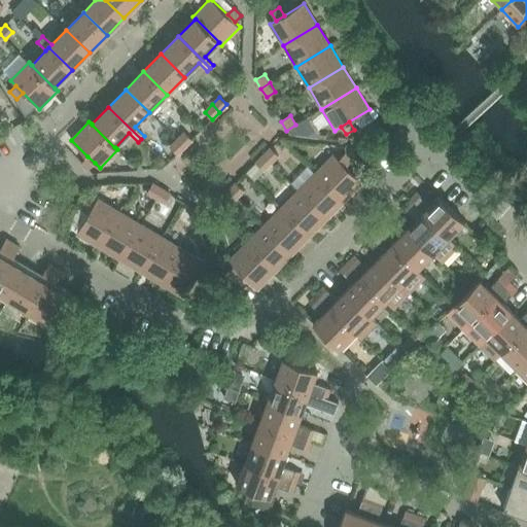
[(184,132),(177,139),(184,147),(192,140),(184,132)]
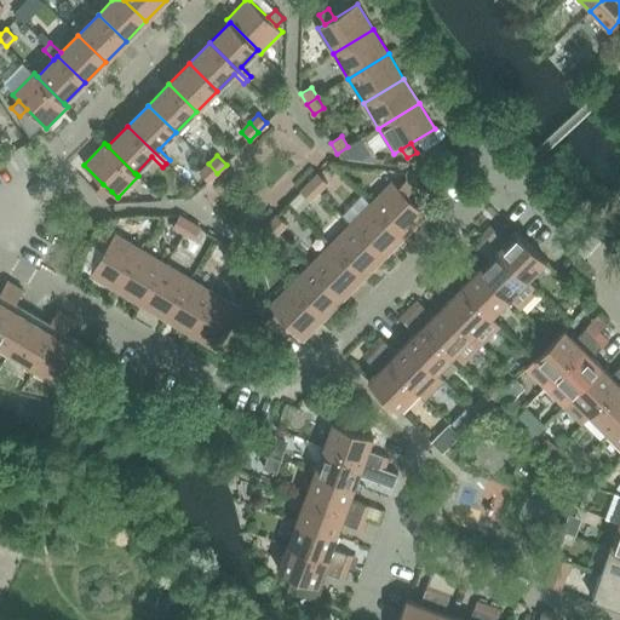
[(200,173),(208,182),(217,173),(208,164),(200,173)]
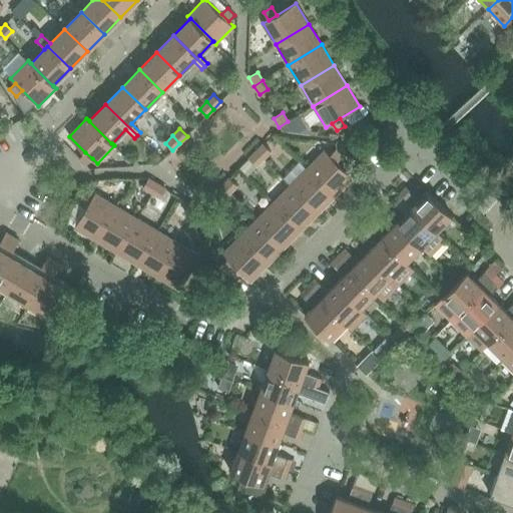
[(257,151),(264,158),(271,151),(264,144),(257,151)]
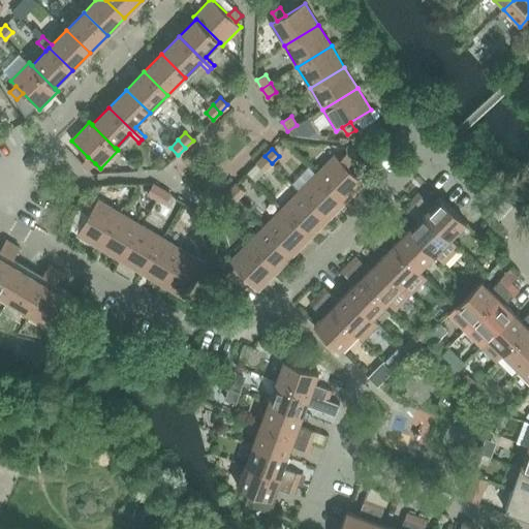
[(340,160),(347,167),(353,160),(346,154),(340,160)]
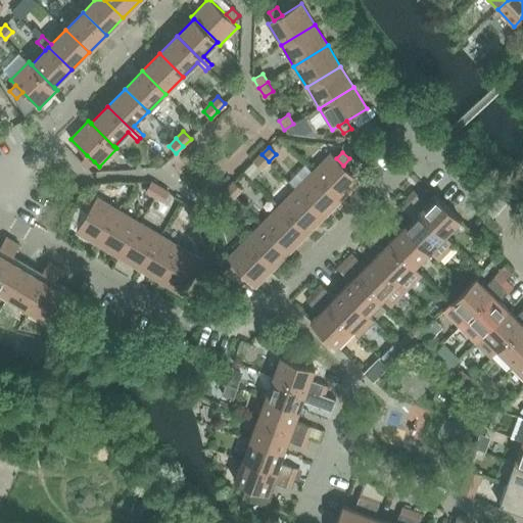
[(314,171),(342,199),(360,181),(343,165),(336,158),(331,153),(314,171)]
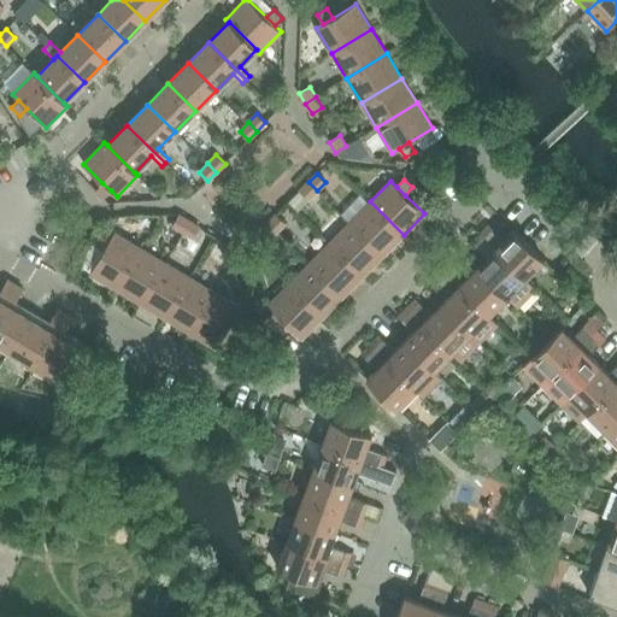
[(309,182),(300,191),(309,200),(317,191),(309,182)]
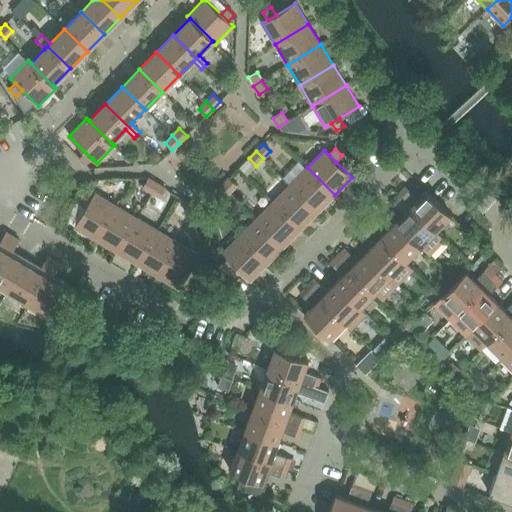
[(79,158),(86,165),(92,158),(85,152),(79,158)]
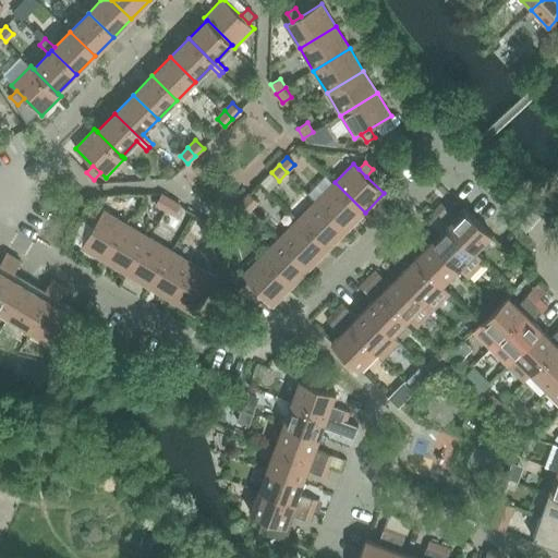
[(365,213),(335,182),(316,201),(347,231),(365,213)]
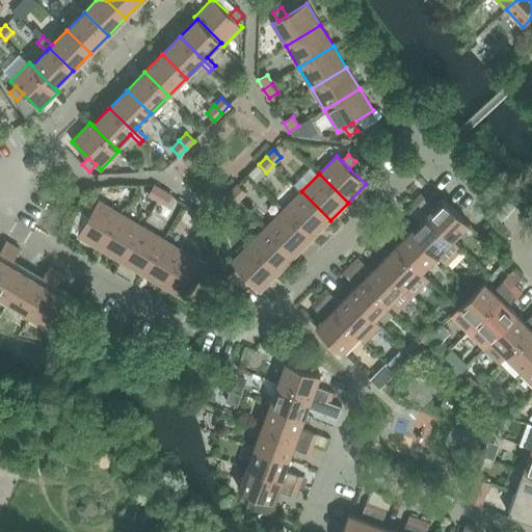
[(149,194),(158,200),(163,190),(154,185),(149,194)]
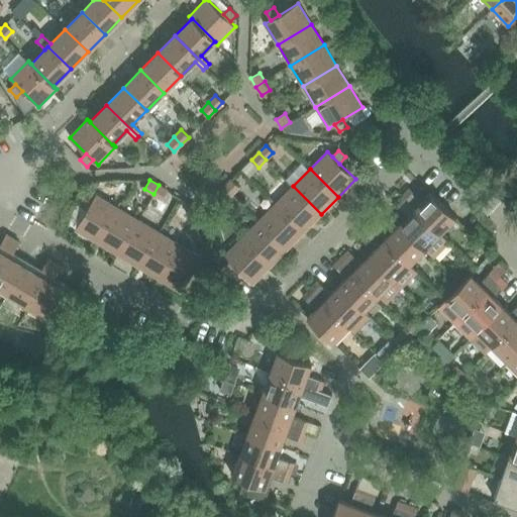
[(224,187),(232,194),(239,187),(231,180),(224,187)]
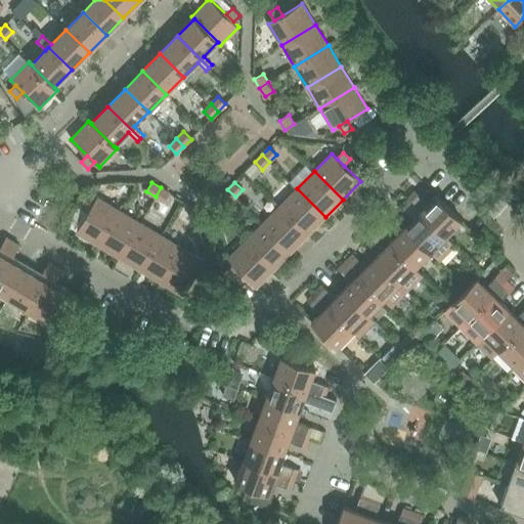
[(156,197),(164,202),(170,192),(161,187),(156,197)]
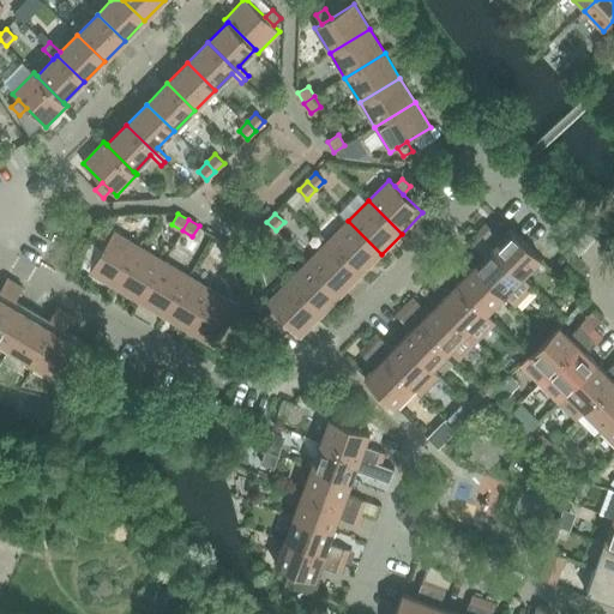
[(381,254),(348,221),(327,242),(361,275),(381,254)]
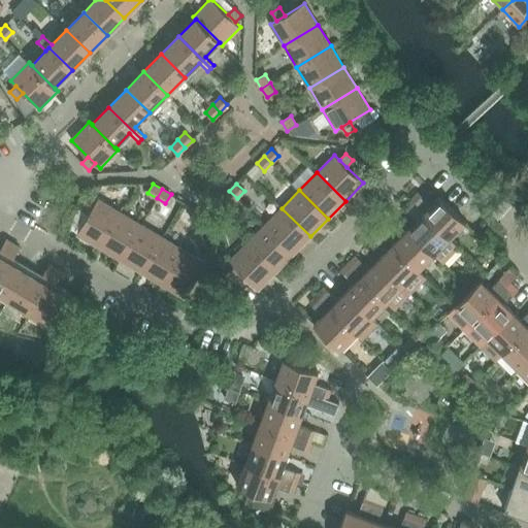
[(237,198),(229,191),(222,198),(229,206),(237,198)]
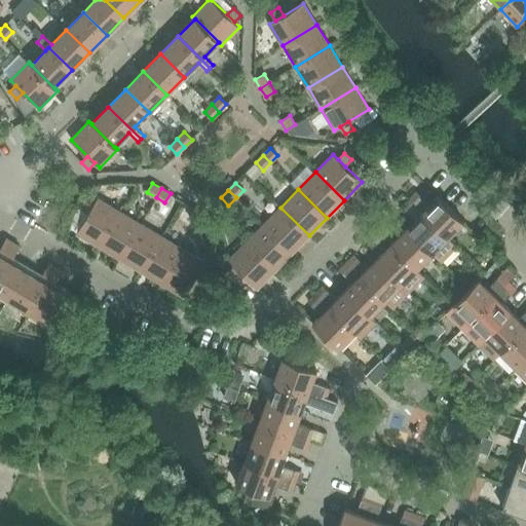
[(416,191),(409,198),(448,237),(463,221),(438,195),(429,204),(416,191)]
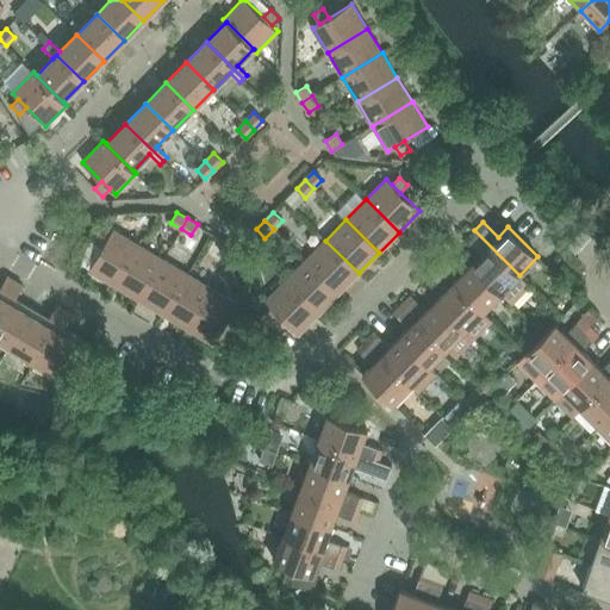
[(89,271),(114,285),(138,244),(113,230),(89,271)]
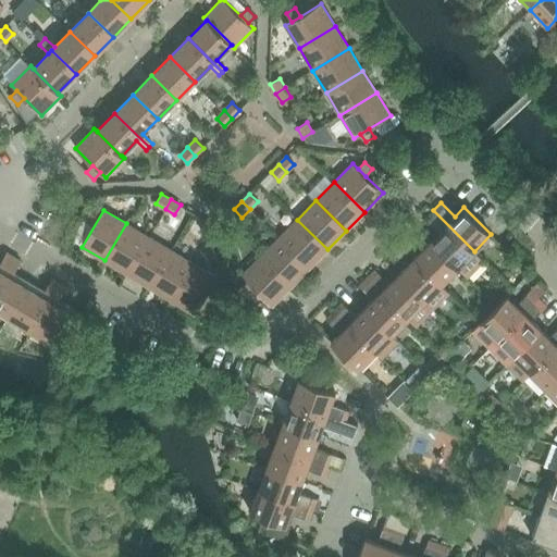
[(440,233),(431,242),(458,268),(467,277),(483,260),(474,251),(433,210),(425,219),(440,233)]
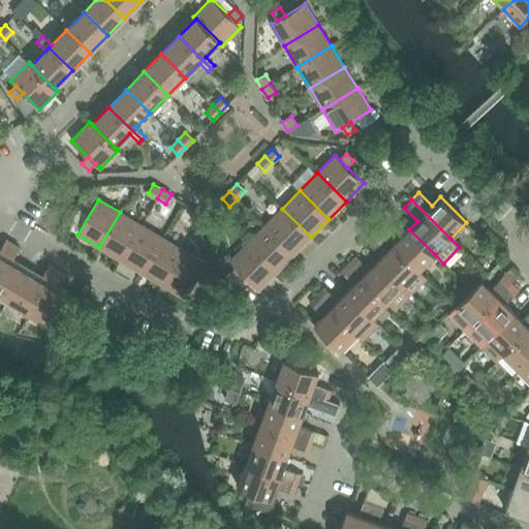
[(82,210),(89,214),(94,206),(86,201),(82,210)]
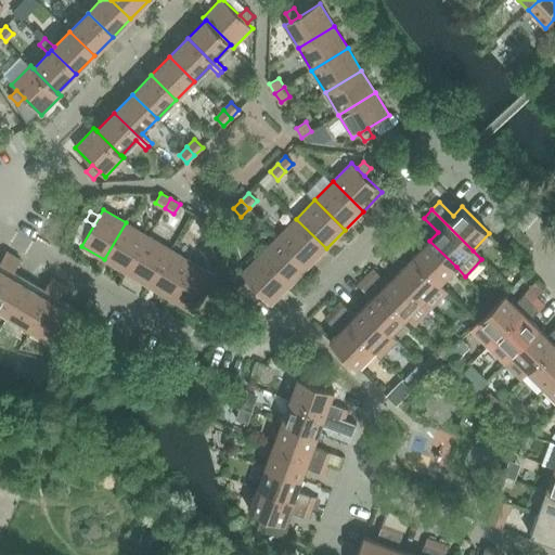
[(215,226),(205,219),(199,229),(209,235),(215,226)]
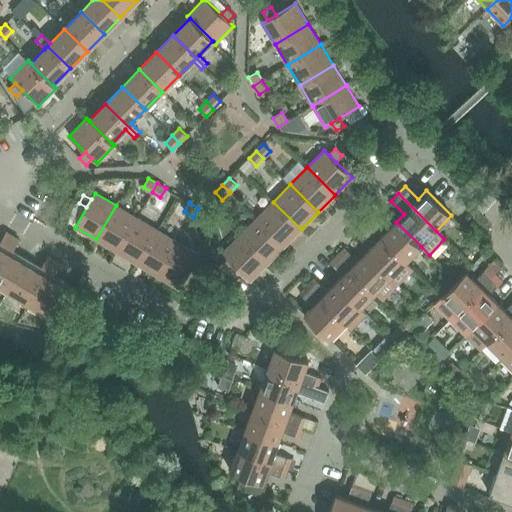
[(273,202),(256,219),(284,246),(301,229),(273,202)]
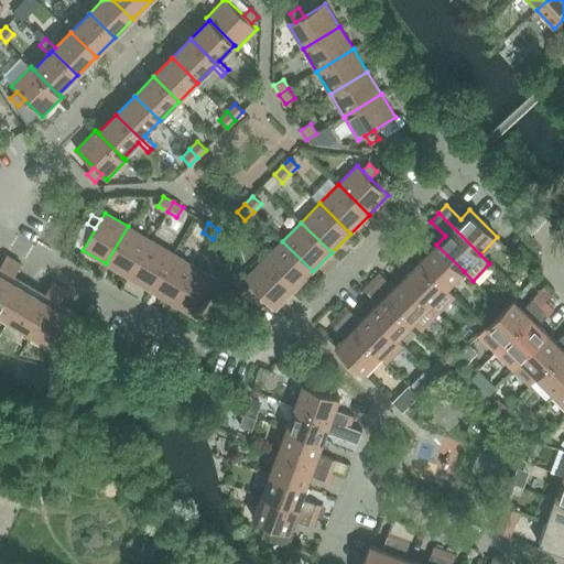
[(106,263),(128,277),(151,240),(128,226),(106,263)]
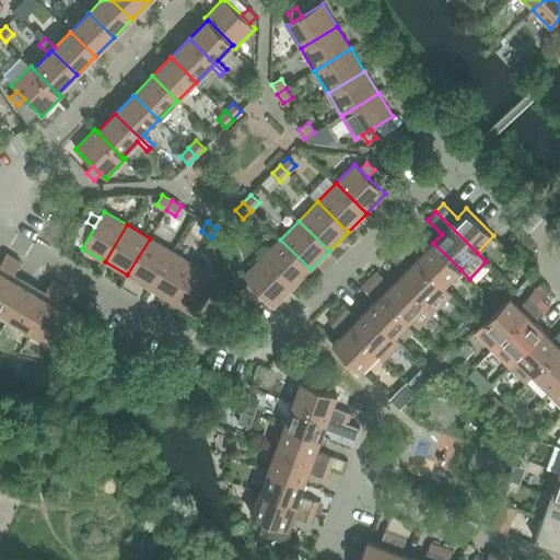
[(410,237),(403,245),(444,287),(461,269),(433,243),(424,252),(410,237)]
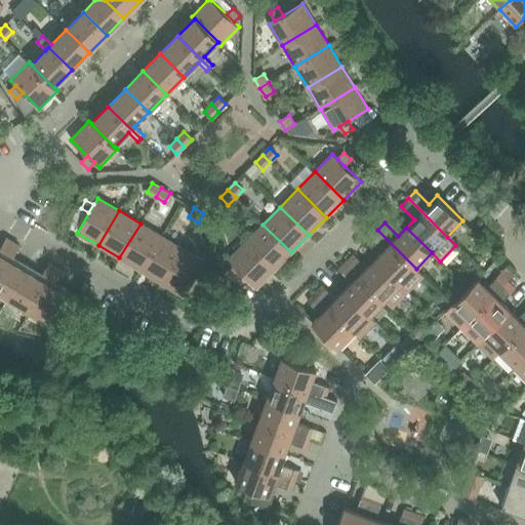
[(119,257),(140,271),(161,236),(140,224),(119,257)]
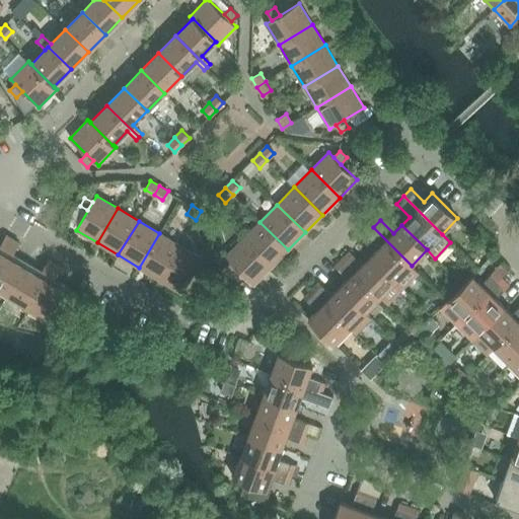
[(242,239),(271,267),(288,249),(260,222),(242,239)]
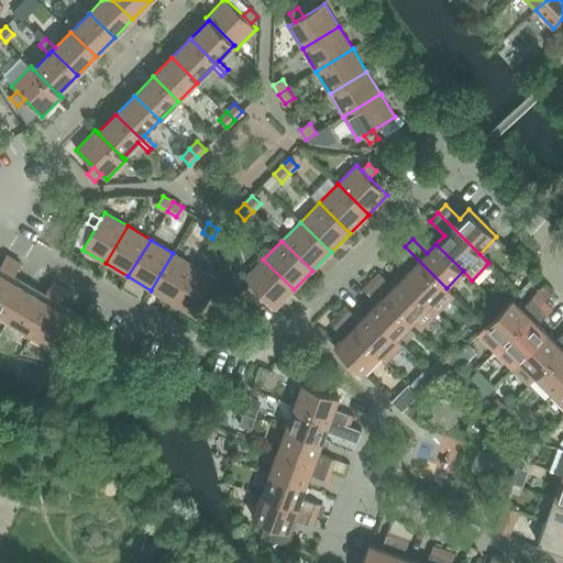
[(410,268),(401,277),(438,312),(454,296),(446,288),(405,246),(396,255),(410,268)]
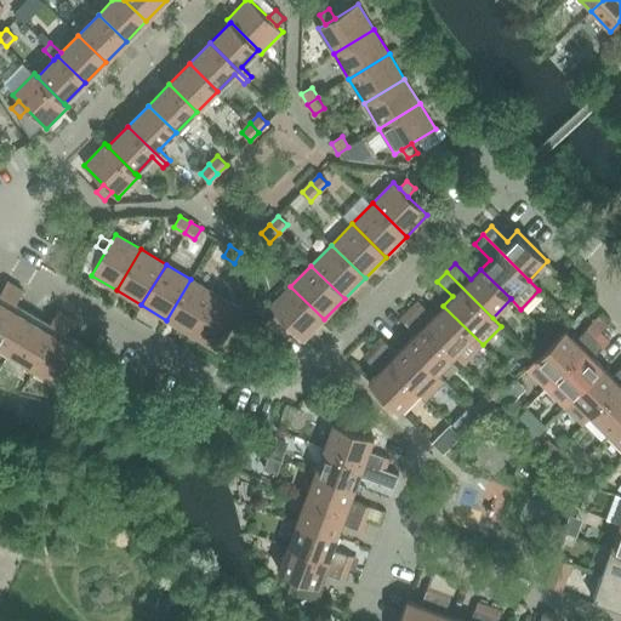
[(166,320),(192,335),(216,294),(191,279),(166,320)]
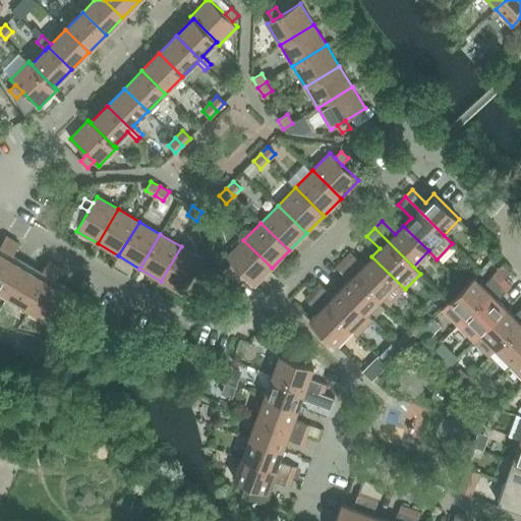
[(0,290),(52,321),(68,293),(53,284),(61,269),(48,262),(40,276),(10,258),(19,244),(6,236),(0,245),(0,290)]
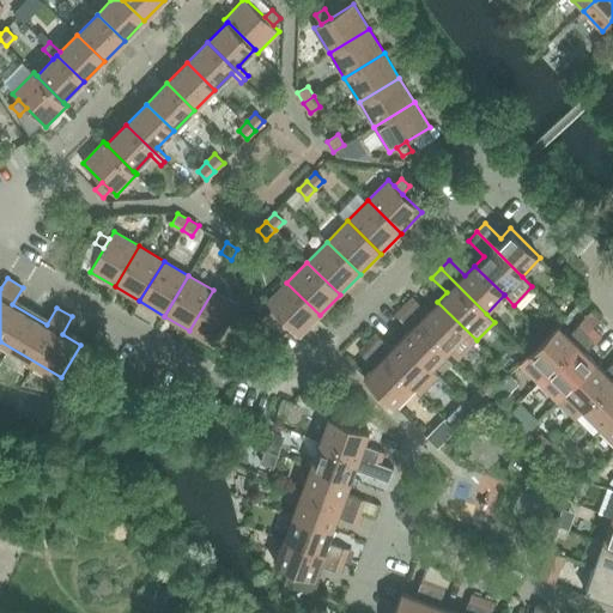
[(320,315),(286,283),(266,303),(272,309),(280,317),(299,337),(320,315)]
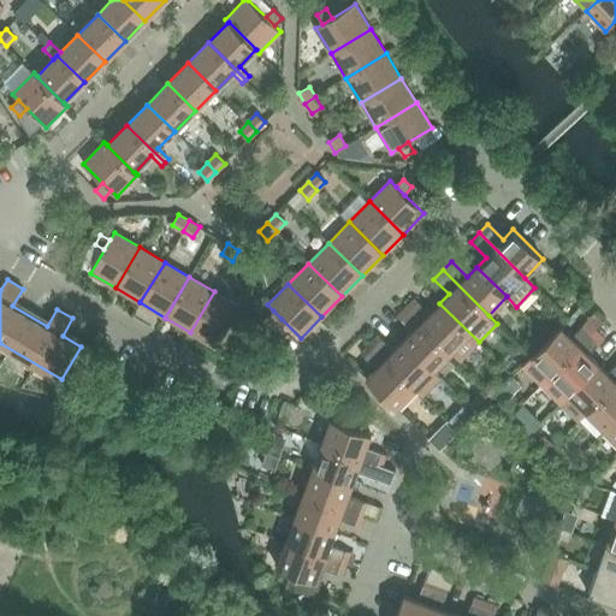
[(214,291),(190,332),(215,348),(230,324),(236,314),(240,307),(214,291)]
